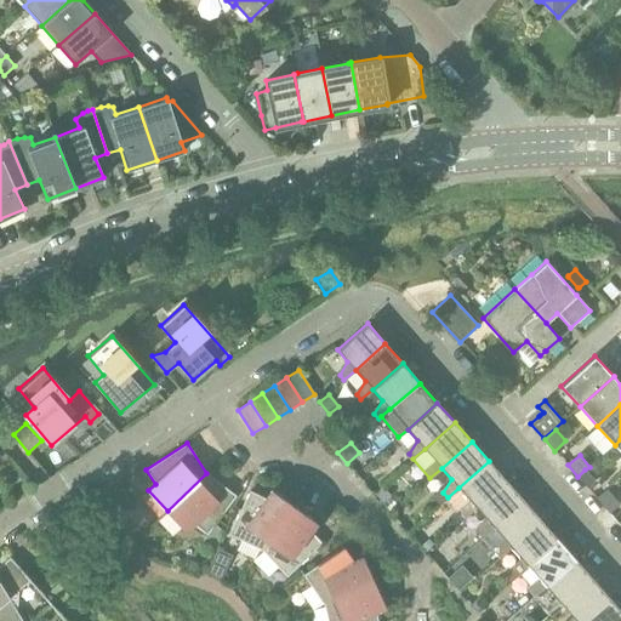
[(465,517),(476,507),(506,480),(489,461),(459,488),(468,499),(460,512),(465,517)]
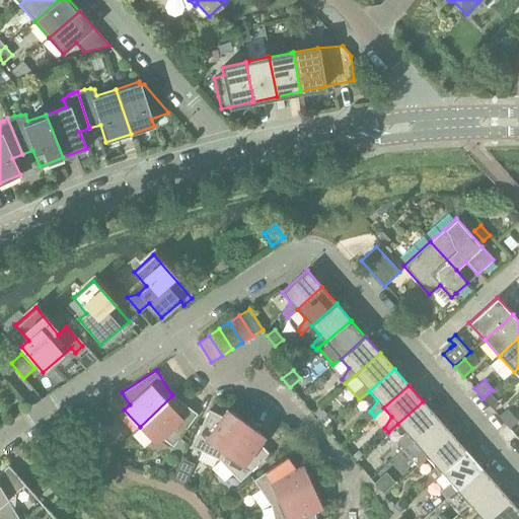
[(483,398),(491,408),(498,402),(489,392),(483,398)]
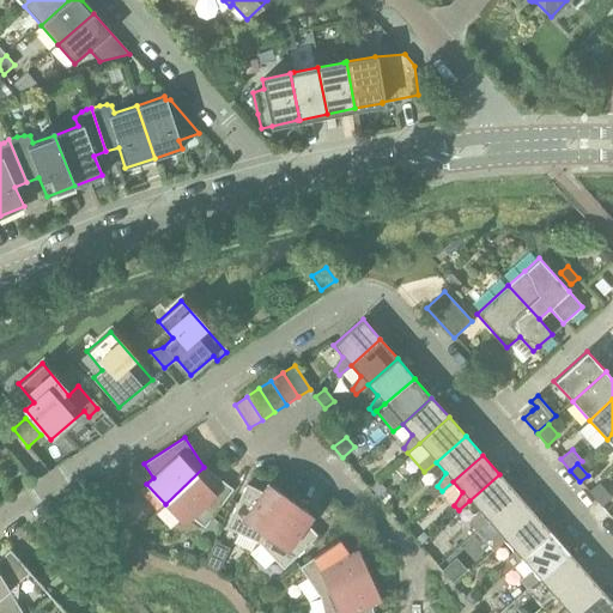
[(232,489),(204,467),(165,504),(183,523),(190,517),(204,527),(200,533),(212,541),(220,525),(211,517),(232,489)]
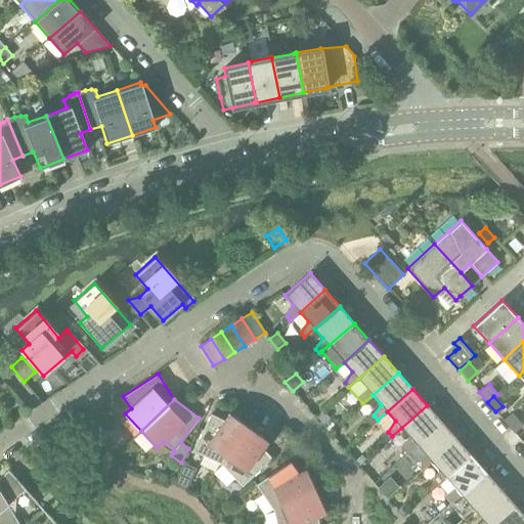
[(406,453),(417,445),(442,423),(427,405),(401,428),(410,438),(403,449),(406,453)]
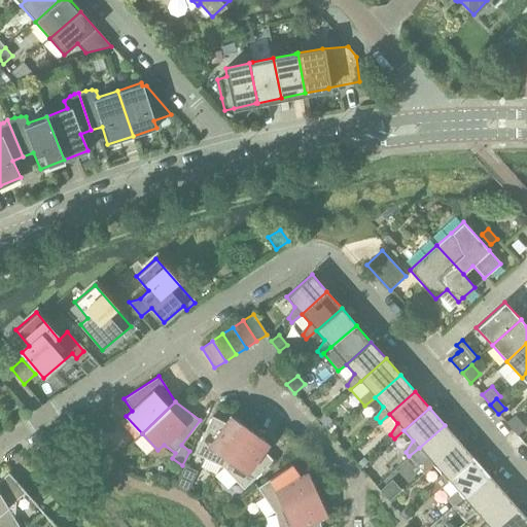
[(316,419),(324,427),(330,421),(323,413),(316,419)]
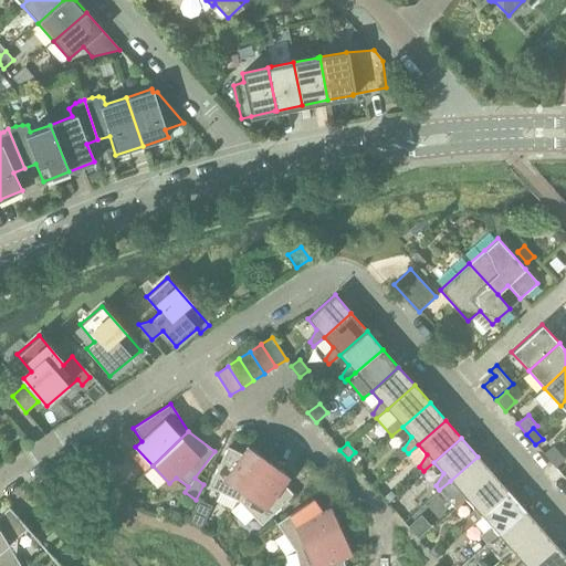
[(555,468),(565,460),(553,446),(543,453),(555,468)]
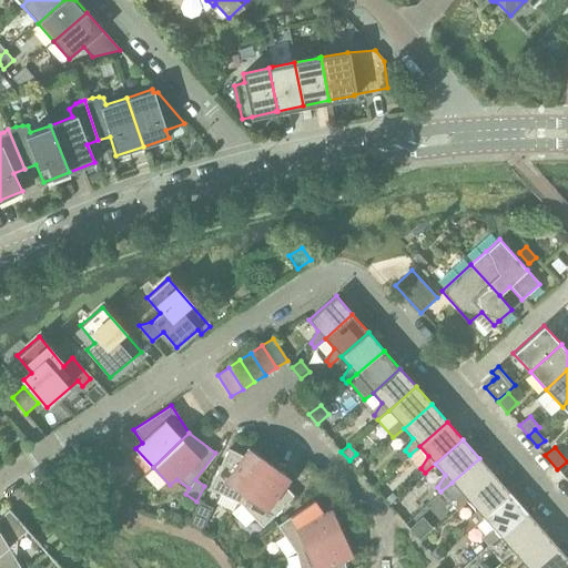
[(237,503),(239,504),(267,464),(247,448),(243,455),(229,448),(209,488),(237,503)]
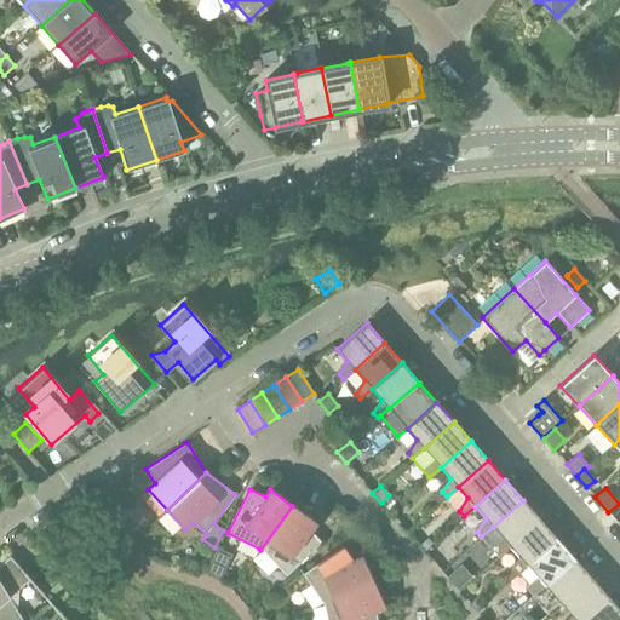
[(91,505),(99,515),(108,509),(99,498),(91,505)]
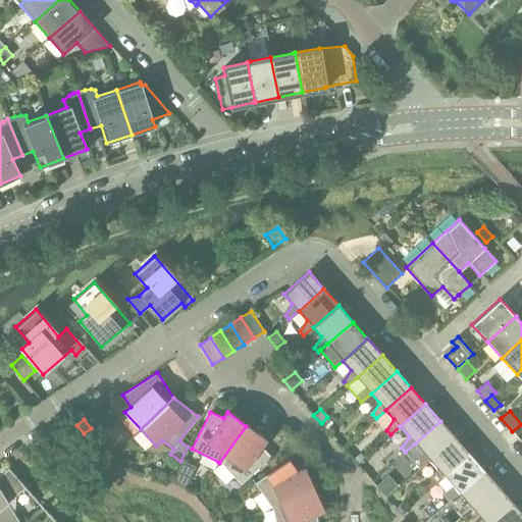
[(419,468),(429,460),(455,437),(440,421),(415,444),(423,453),(416,464),(419,468)]
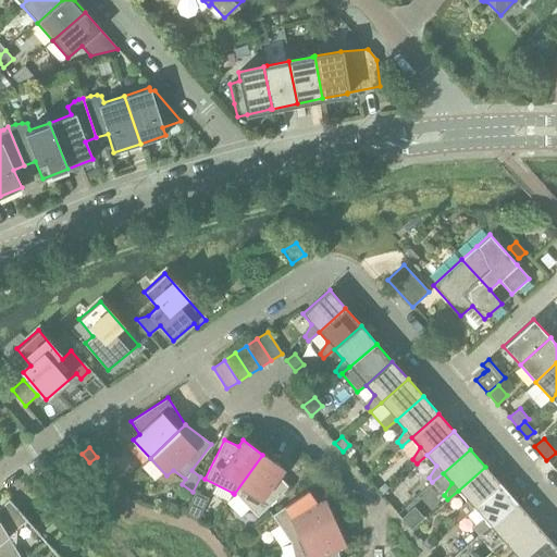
[(262,455),(234,494),(257,517),(288,486),(277,475),(283,469),(262,455)]
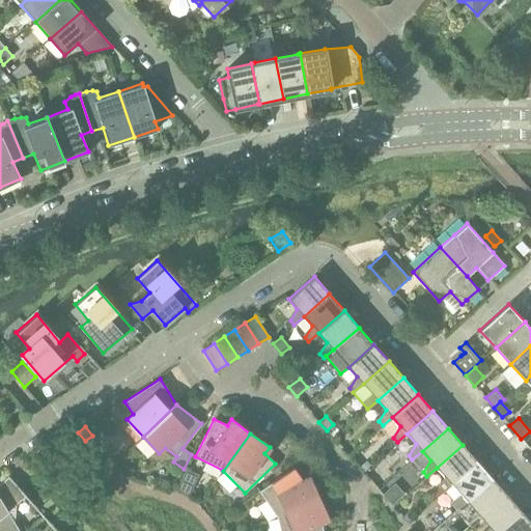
[(442,493),(451,484),(477,462),(463,445),(437,468),(445,477),(438,488),(442,493)]
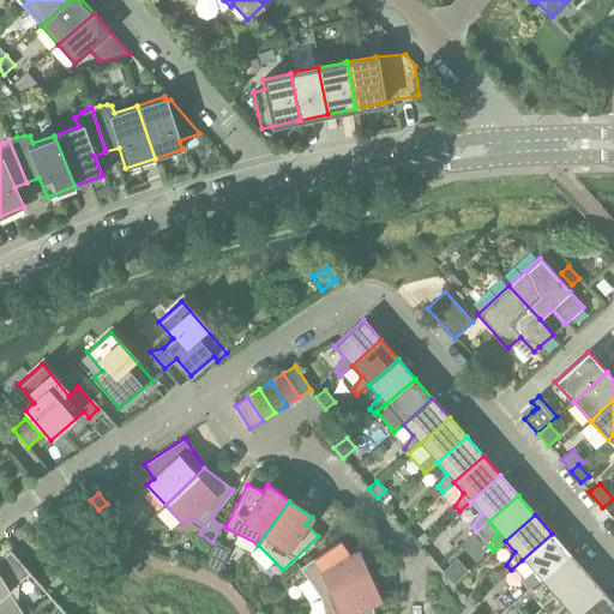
[(427,539),(422,533),(415,539),(420,545),(427,539)]
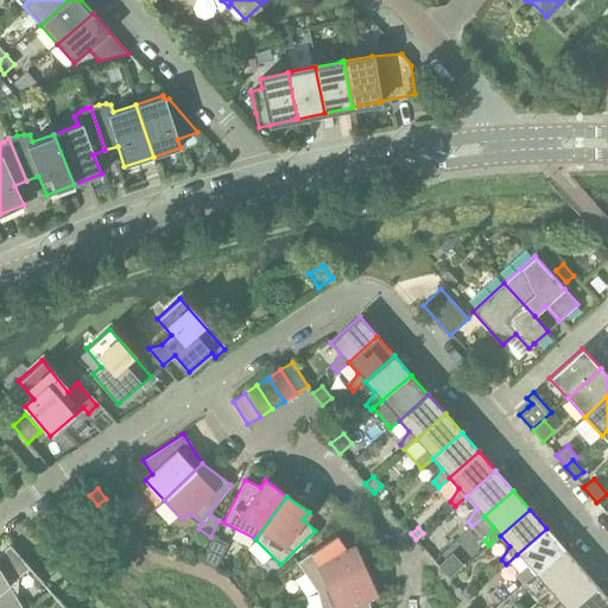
[(523,583),(534,574),(563,548),(546,529),(517,555),(526,565),(518,578),(523,583)]
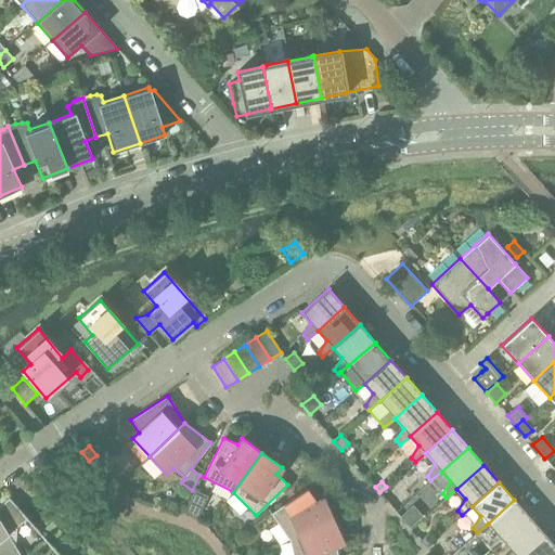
[(270,513),(288,540),(333,520),(323,499),(315,502),(307,489),(270,513)]
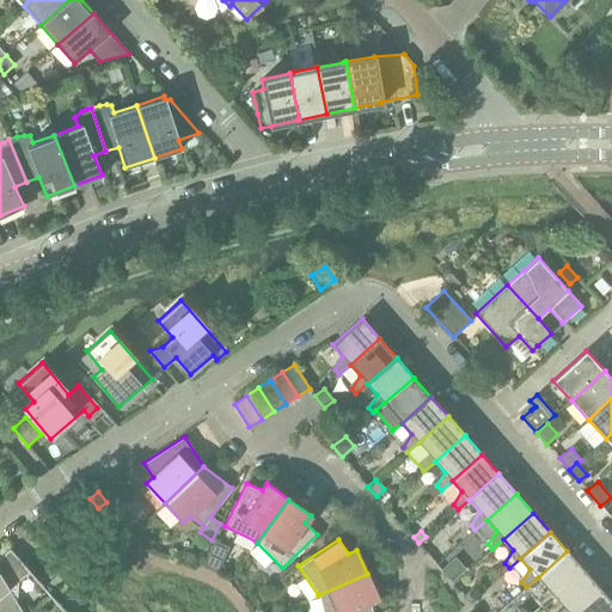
[(0,611),(22,611),(17,601),(18,581),(29,571),(10,549),(0,556),(0,611)]
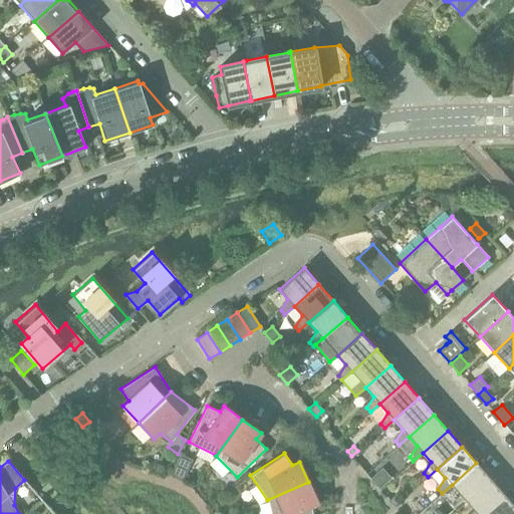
[(456,509),(466,501),(491,480),(476,463),(452,485),(460,494),(452,505),(456,509)]
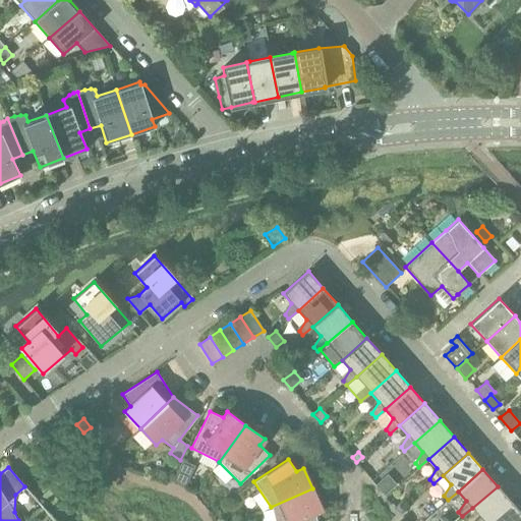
[(177,472),(172,482),(184,487),(188,478),(177,472)]
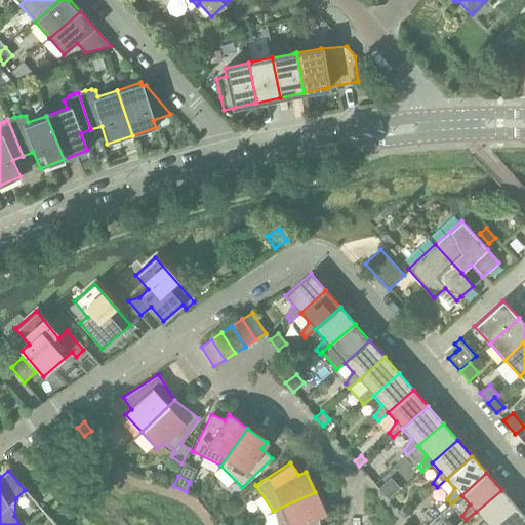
[(390,478),(377,489),(387,499),(399,489),(390,478)]
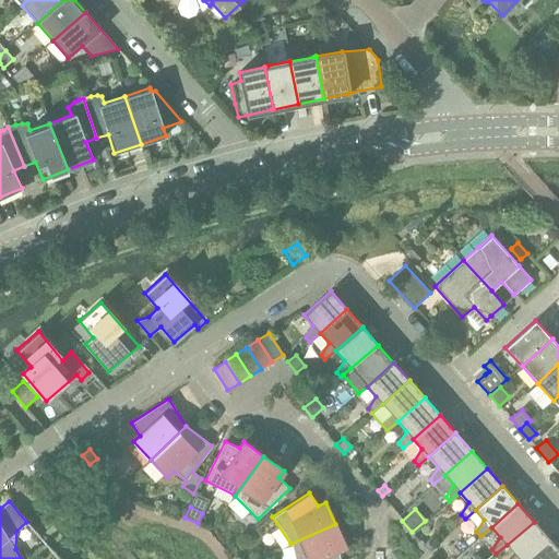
[(526,558),(549,539),(534,522),(507,545),(515,556),(512,558),(526,558)]
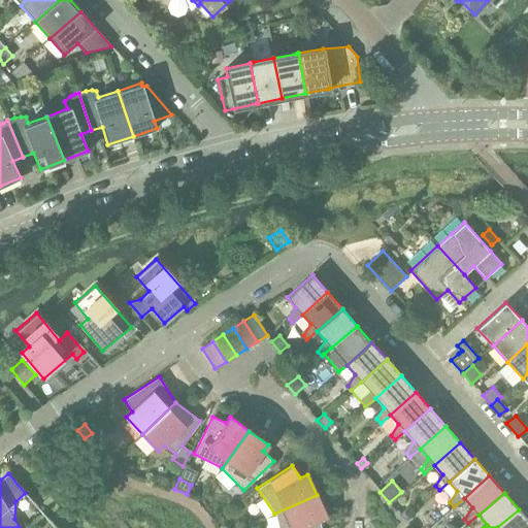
[(317,495),(274,514),(277,527),(320,527),(319,520),(326,517),(317,495)]
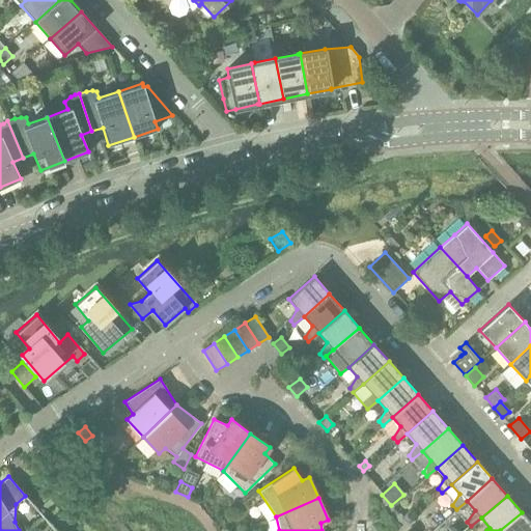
[(530,530),(530,523),(522,512),(500,530),(530,530)]
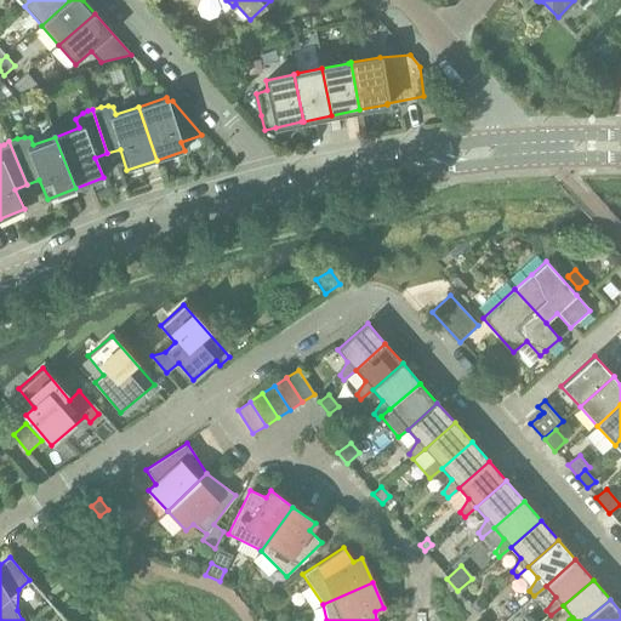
[(493,609),(482,617),(484,620),(501,620),(502,620),(493,609)]
